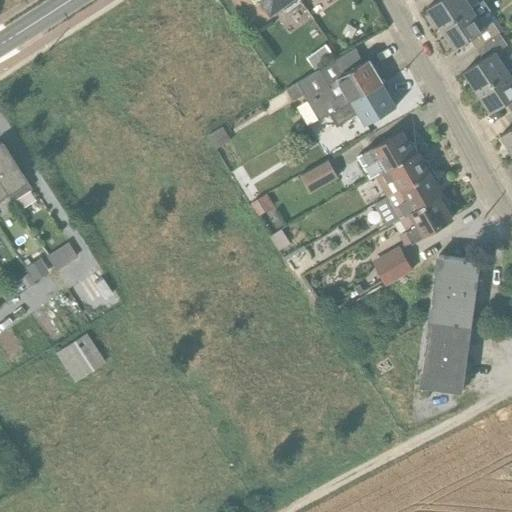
[(258,0),(270,16),(294,0),(258,0)]
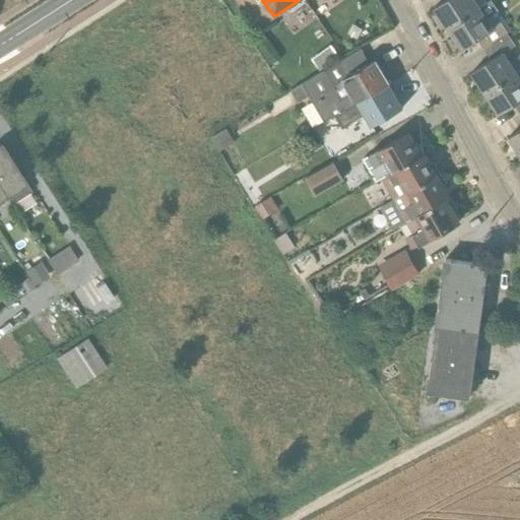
[(448,29),(489,3),(485,0),(448,0),(435,9),(448,29)]
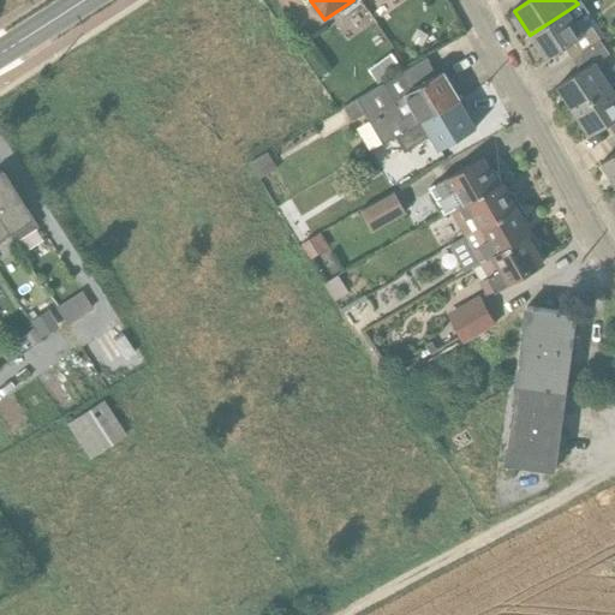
[(573,60),(602,42),(592,28),(593,28),(578,4),(530,35),(547,60),(565,48),(573,60)]
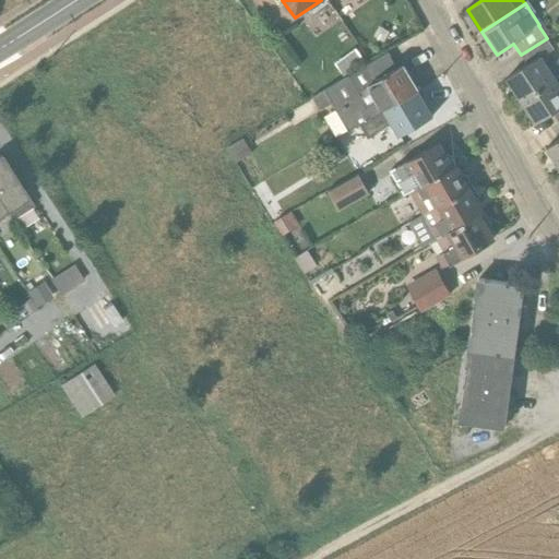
[(522,102),(557,79),(543,57),(554,49),(547,38),(521,55),(528,66),(507,79),(522,102)]
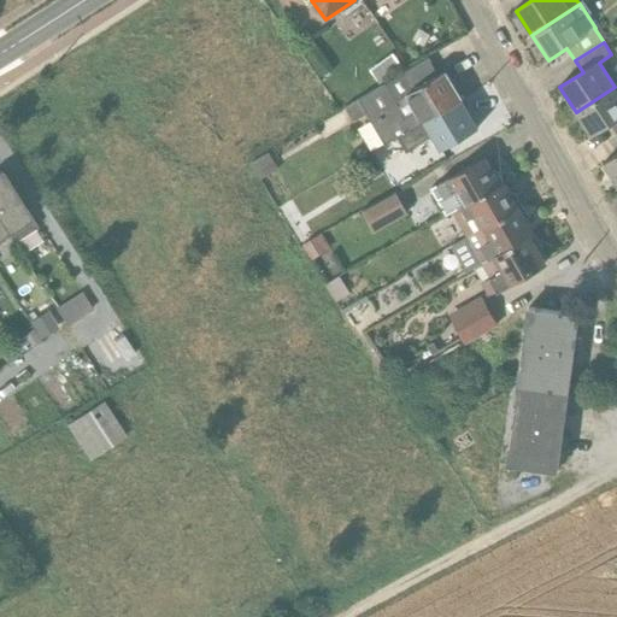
[(392,56),(369,71),(378,86),(401,69),(392,56)]
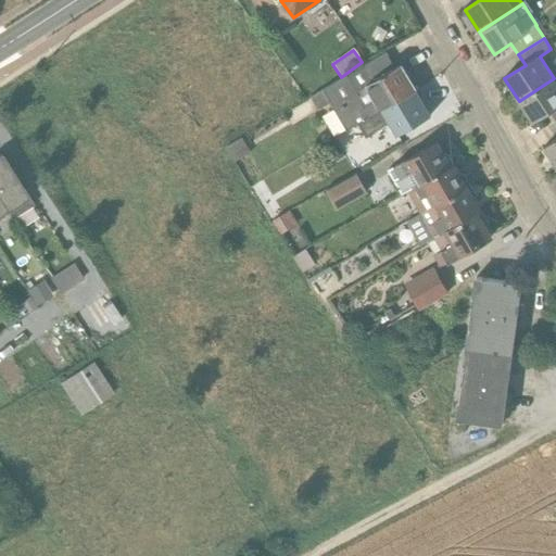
[(357,125),(416,91),(402,65),(376,79),(368,64),(310,99),(317,111),(329,104),(333,112),(323,118),(333,138),(357,125)]
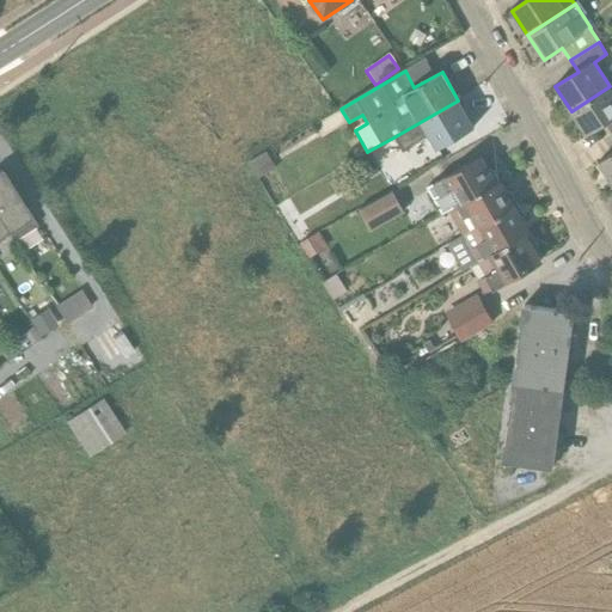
[(611,132),(611,83),(610,86),(571,111),(588,136),(606,123),(611,132)]
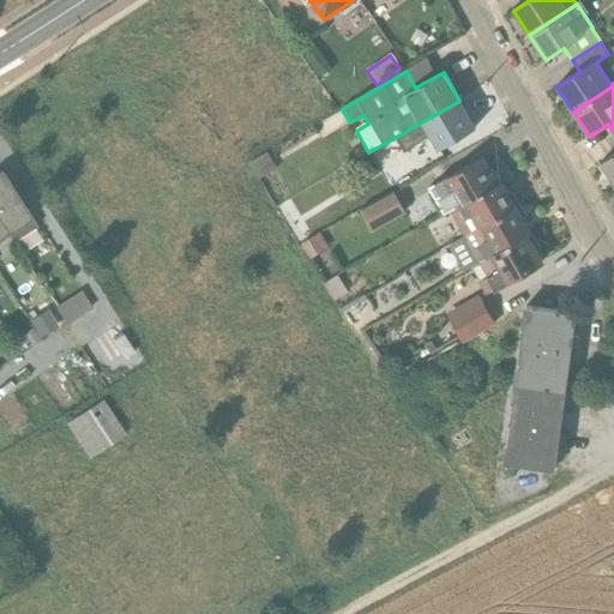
[(475,128),(459,101),(395,138),(403,152),(414,146),(420,157),(409,163),(417,178),(447,160),(441,148),(475,128)]
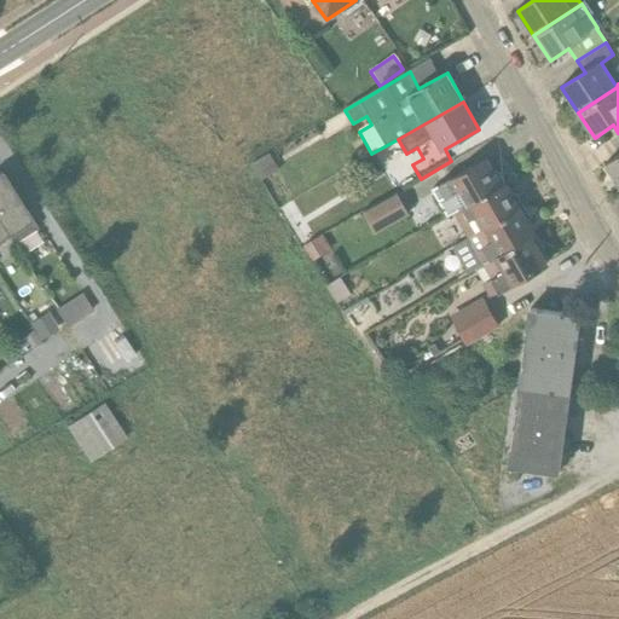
[(278,171),(270,155),(250,166),(259,181),(278,171)]
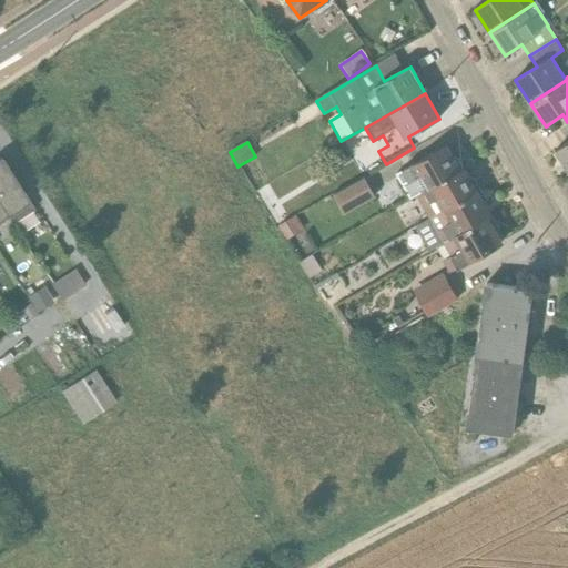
[(567,169),(567,142),(556,151),(567,169)]
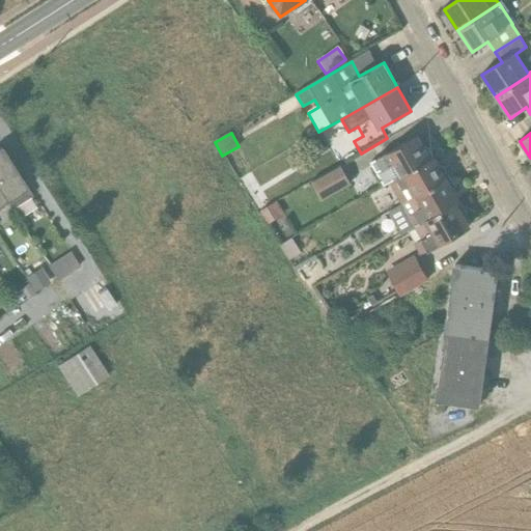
[(368,195),(388,185),(431,160),(417,135),(369,163),(376,174),(361,184),(368,195)]
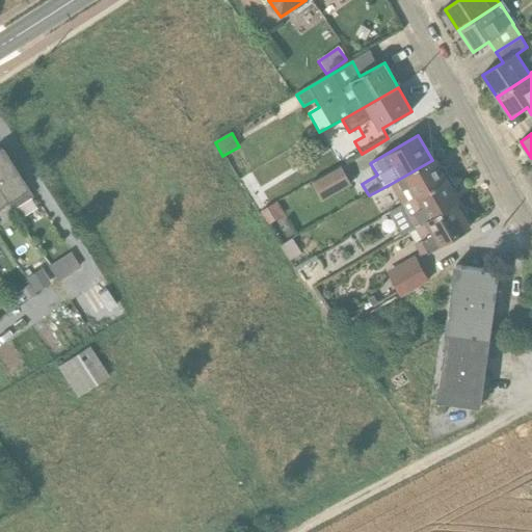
[(0,192),(5,203),(10,211),(12,209),(16,215),(32,205),(29,198),(32,196),(0,148),(0,147),(0,192)]
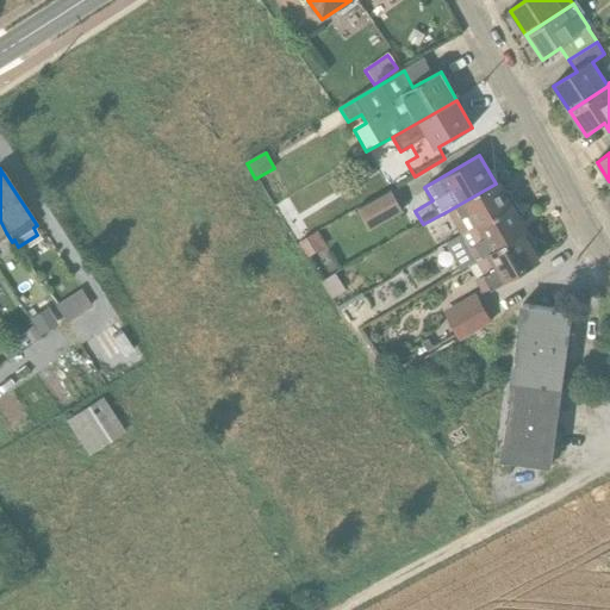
[(461,237),(515,206),(500,181),(496,184),(446,212),(461,237)]
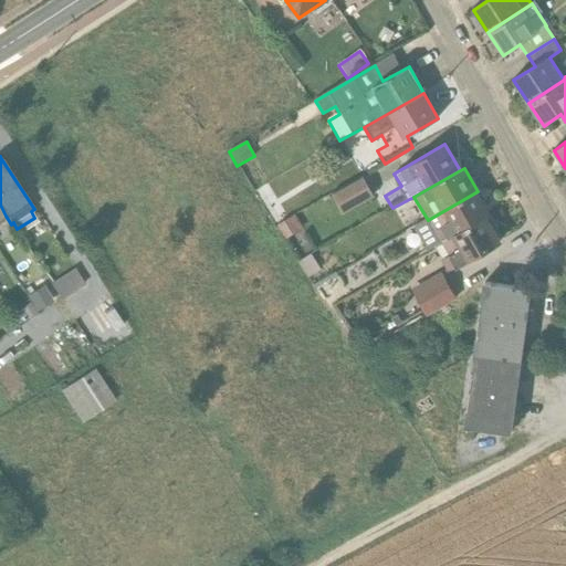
[(374,197),(363,178),(333,196),(343,213),(374,197)]
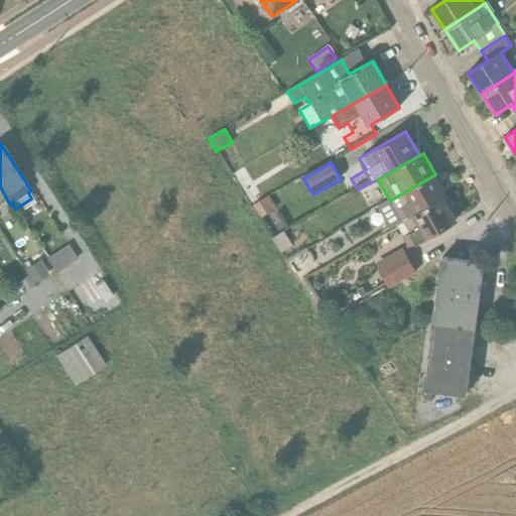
[(435,174),(390,201),(402,222),(443,198),(447,196),(435,174)]
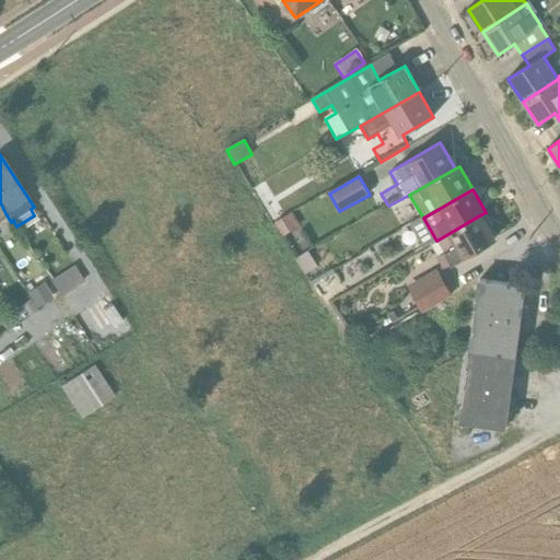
[(291,212),(275,222),(283,236),(300,226),(291,212)]
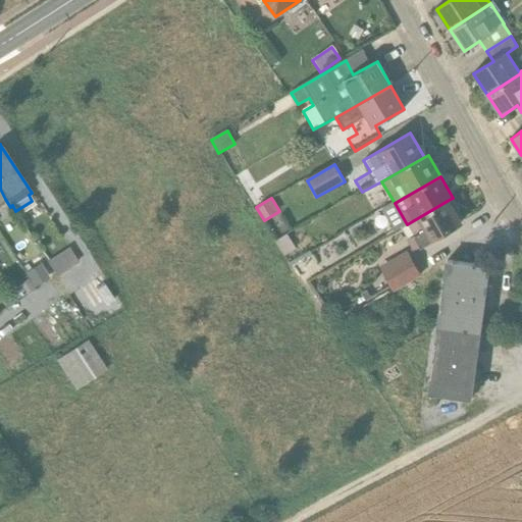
[(463,223),(449,200),(407,224),(414,236),(406,241),(412,252),(463,223)]
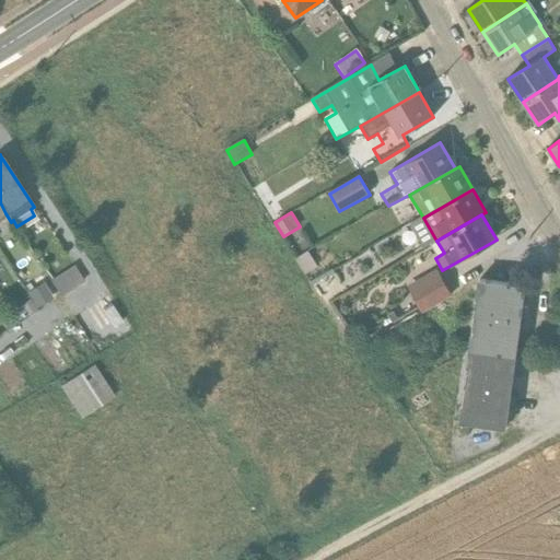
[(308,252),(295,259),(304,276),(317,268),(308,252)]
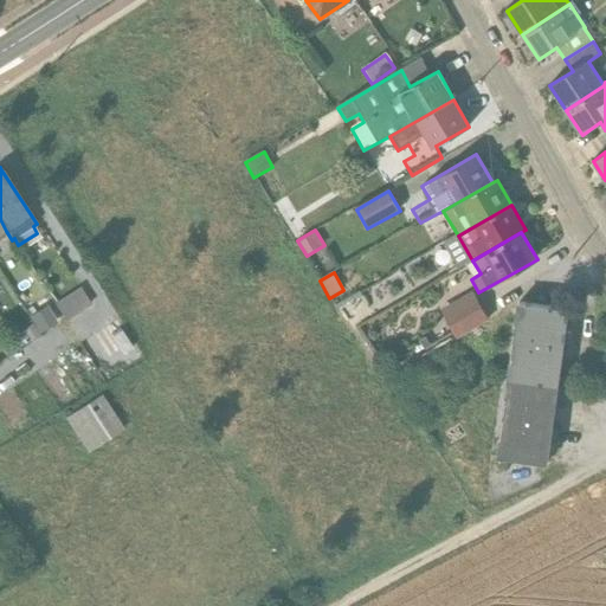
[(91,303),(81,287),(55,303),(65,321),(91,303)]
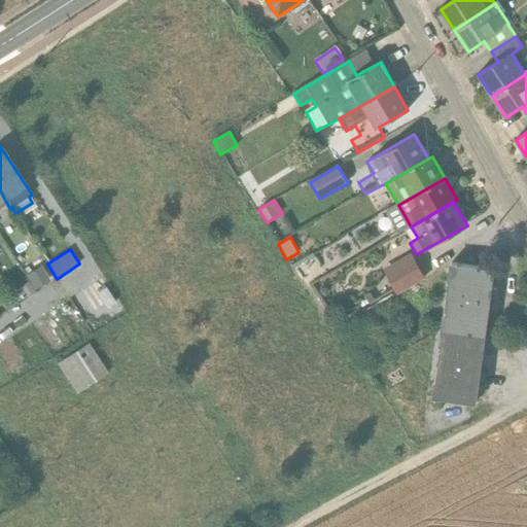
[(411,253),(382,270),(395,294),(424,279),(411,253)]
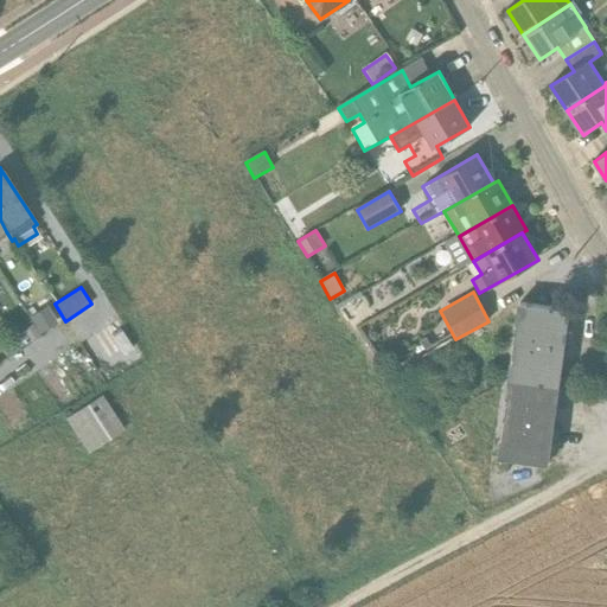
[(508,381),(557,388),(567,310),(517,302),(515,321),(518,321),(512,362),(510,362),(508,381)]
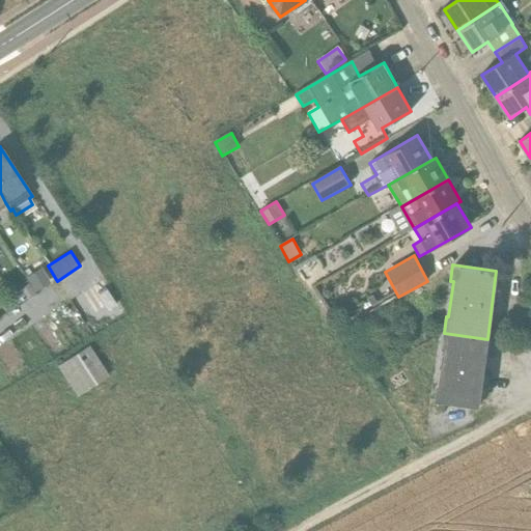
[(42,269),(26,276),(34,291),(50,283),(42,269)]
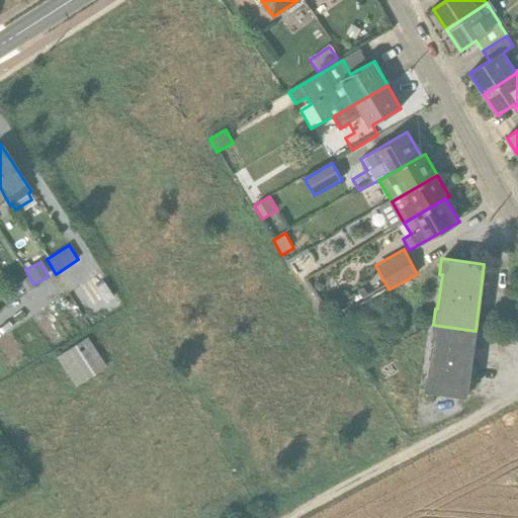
[(466,397),(476,331),(433,325),(431,340),(433,340),(428,375),(427,374),(425,391),(466,397)]
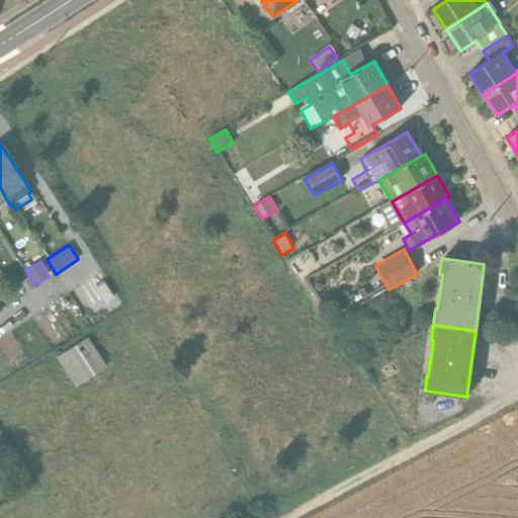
[(105,366),(86,337),(55,357),(74,386),(105,366)]
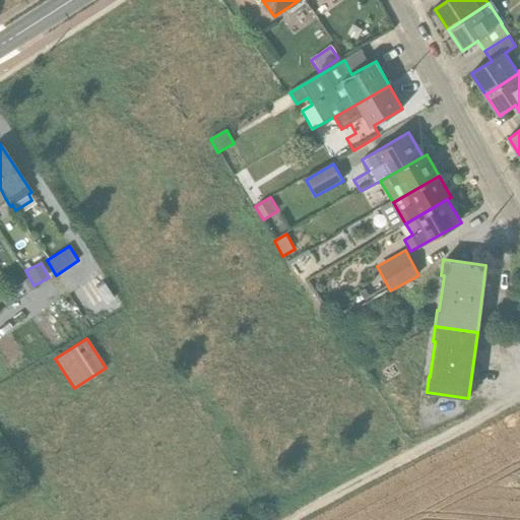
All buildings are outlined.
